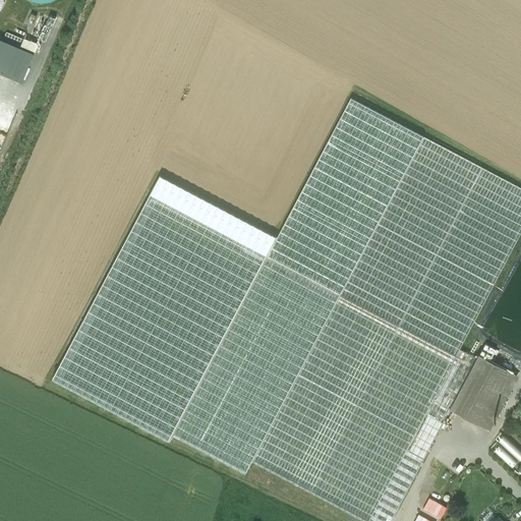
[(19,0),(21,2),(31,8),(41,11),(49,11),(59,7),(66,2),(66,0),(19,0)]
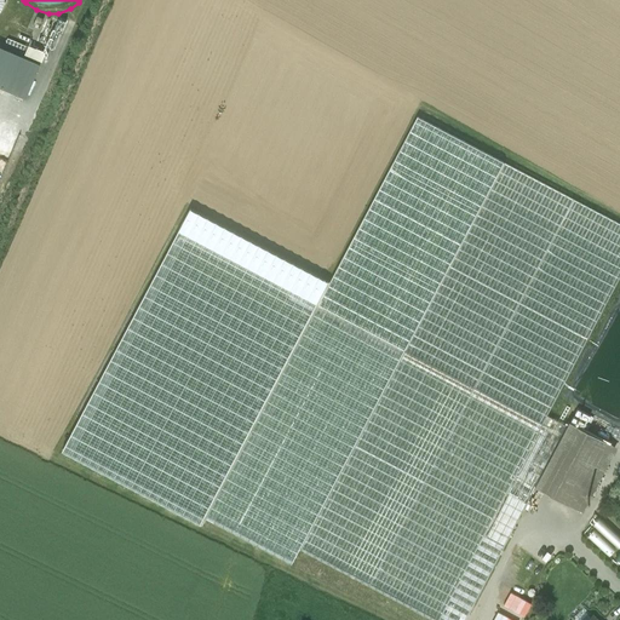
[(0,90),(29,103),(45,67),(0,47),(0,90)]
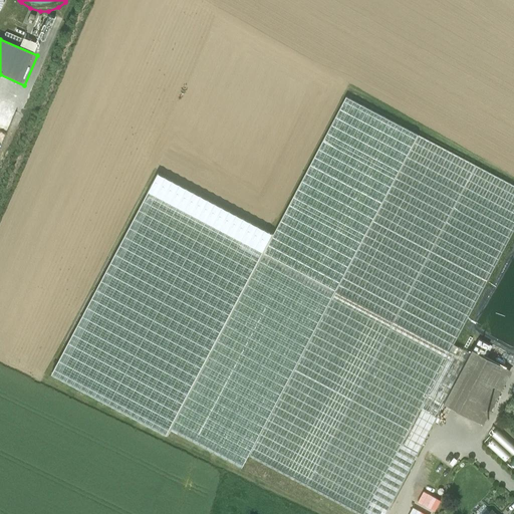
[(335,290),(418,135),(345,96),(273,234),(264,252),(335,290)]
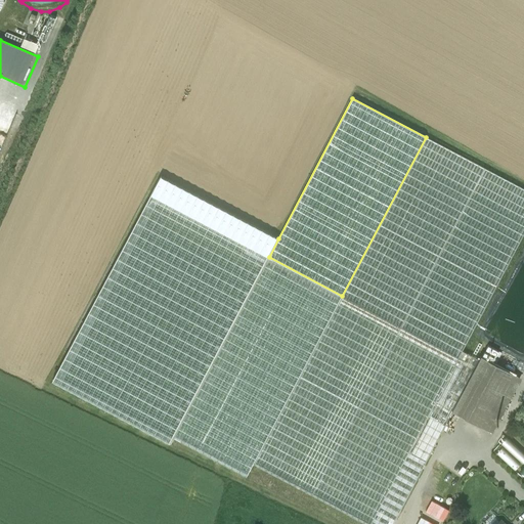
[(0,150),(14,108),(0,103),(0,150)]
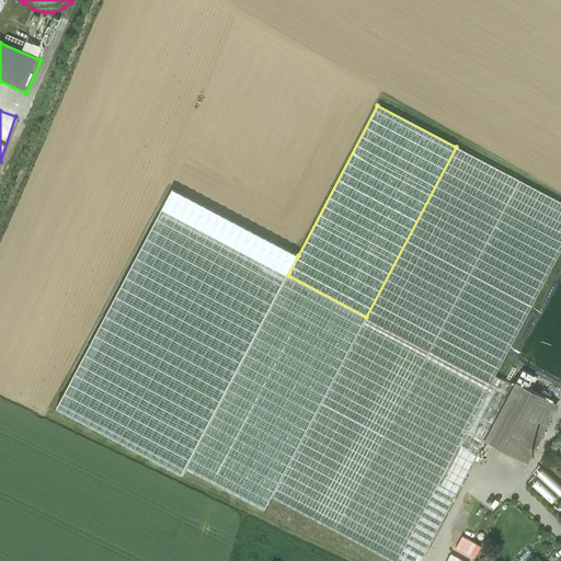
[(560,202),(456,147),(366,317),(272,496),(395,560),(420,560),(484,439),(513,386),(495,376),(560,250),(560,202)]
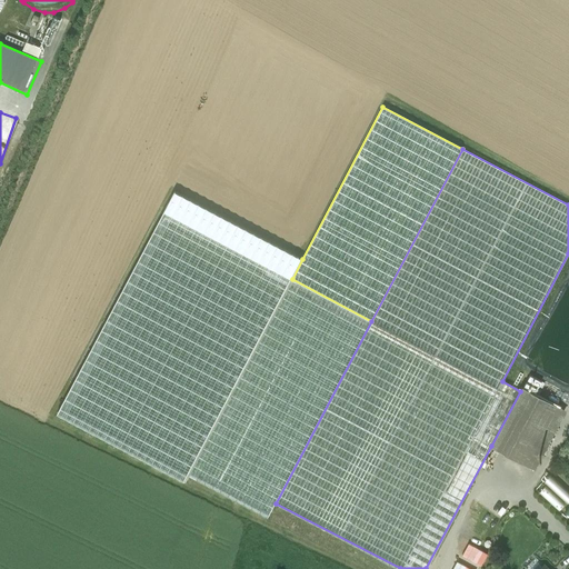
[(185,481),(189,475),(292,279),(302,259),(175,192),(57,413),(185,481)]
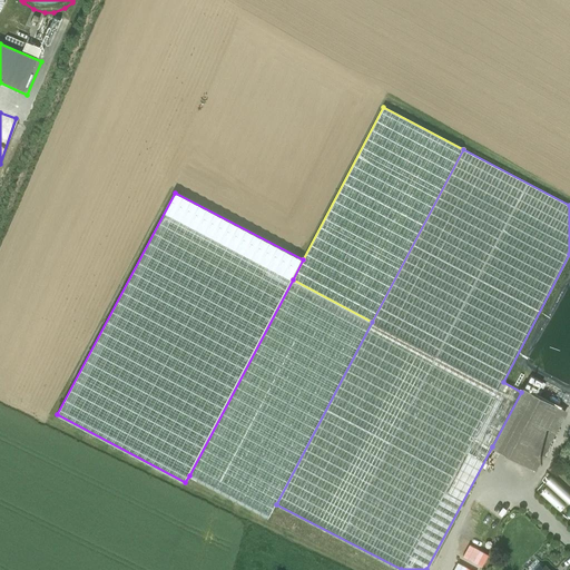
[(372,322),(293,279),(189,475),(268,518),(276,504),(372,322)]
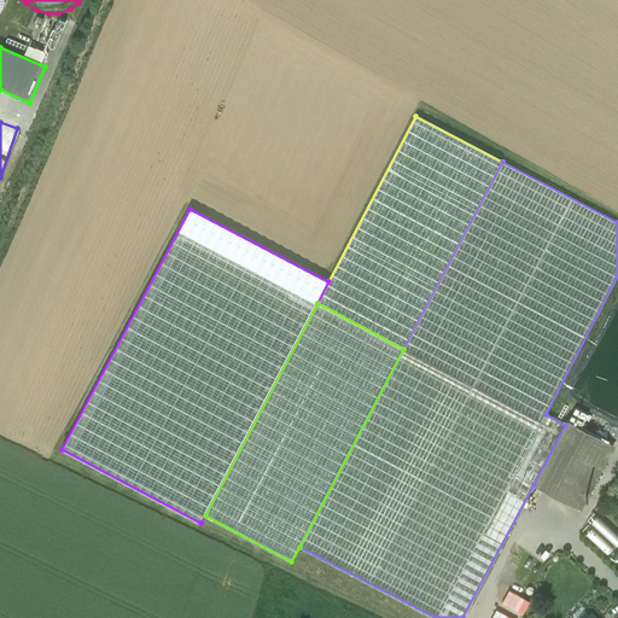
[(617,309),(575,392),(576,397),(617,420),(617,418),(617,309)]
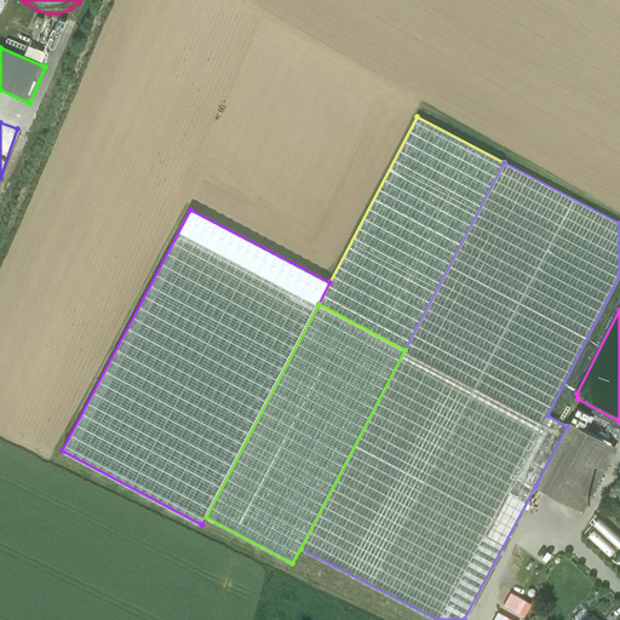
[(583,511),(616,447),(569,422),(567,426),(535,486),(583,511)]
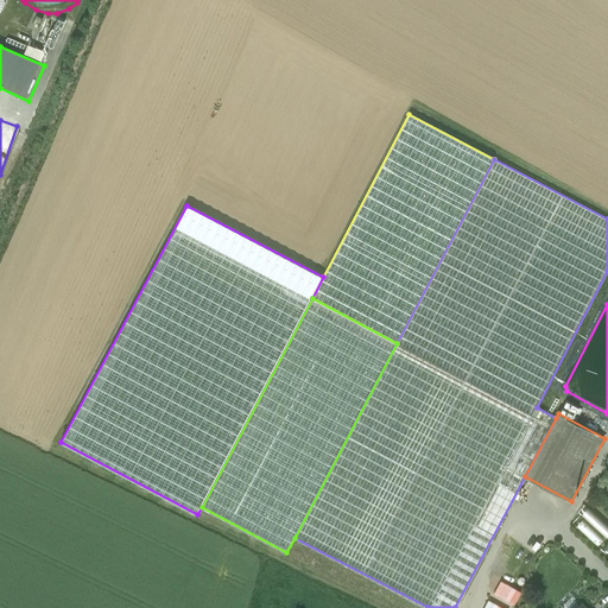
[(607,524),(587,506),(572,521),(601,546),(607,538),(607,524)]
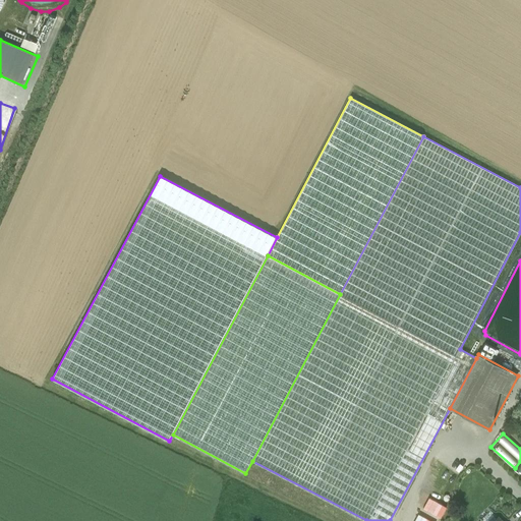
All buildings are outlined.
